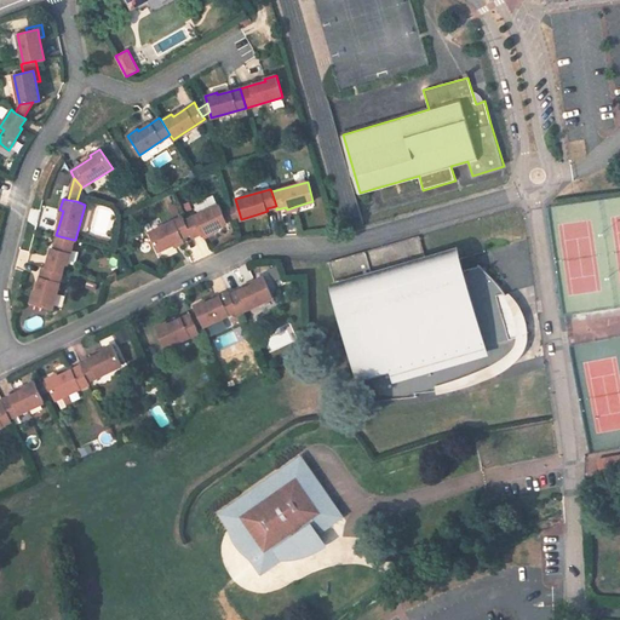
[(218,205),(185,220),(191,233),(200,229),(201,233),(211,228),(227,220),(218,205)]
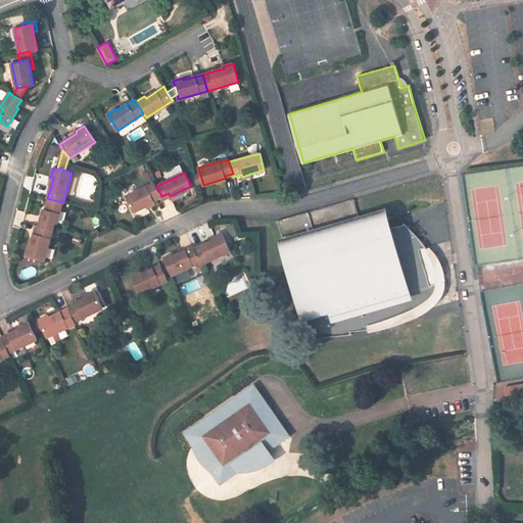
[(126,196),(134,211),(146,205),(154,201),(153,200),(161,196),(156,186),(154,182),(126,196)]
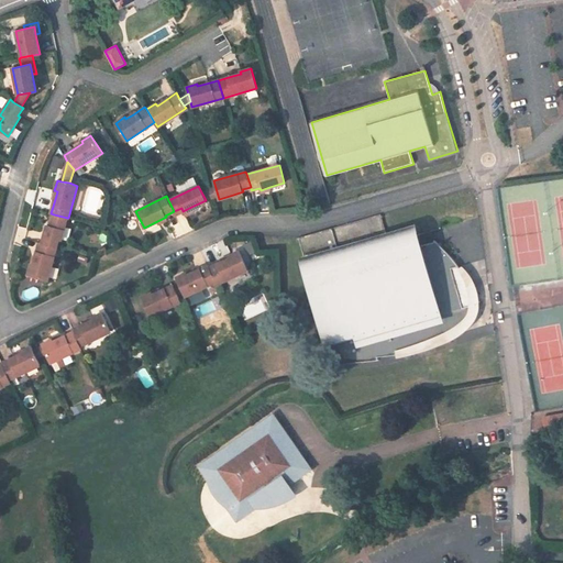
[(47,224),(42,243),(57,247),(59,239),(62,240),(67,218),(54,214),(52,221),(51,225),(48,225),(47,224)]
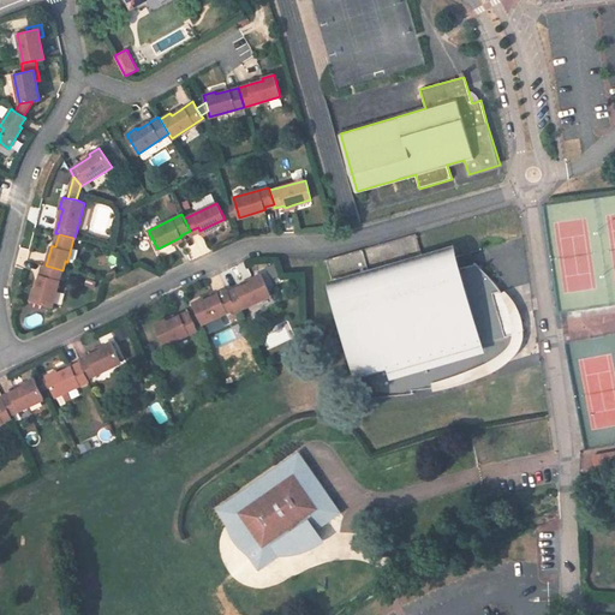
[(416,236),(326,261),(335,292),(333,292),(356,371),(362,370),(364,398),(413,394),(412,390),(434,388),(433,383),(464,378),(464,375),(496,365),(494,360),(505,357),(512,353),(518,346),(520,339),(519,332),(506,335),(493,293),(501,291),(495,284),(489,276),(476,264),(460,268),(457,256),(424,266),(422,257),(416,236)]
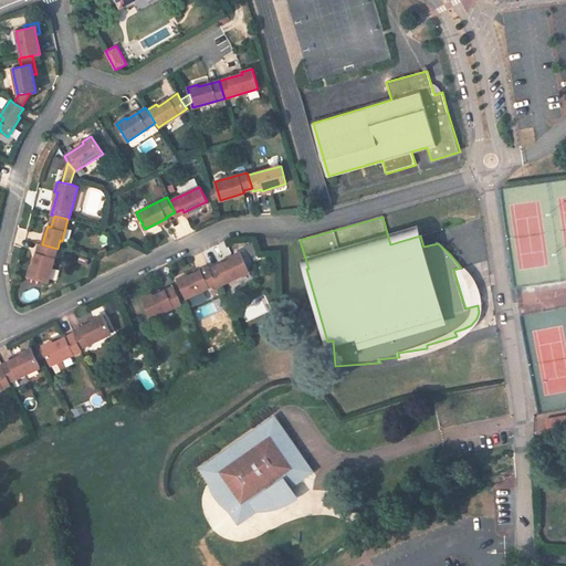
[(418,228),(388,237),(390,244),(420,236),(418,228)]
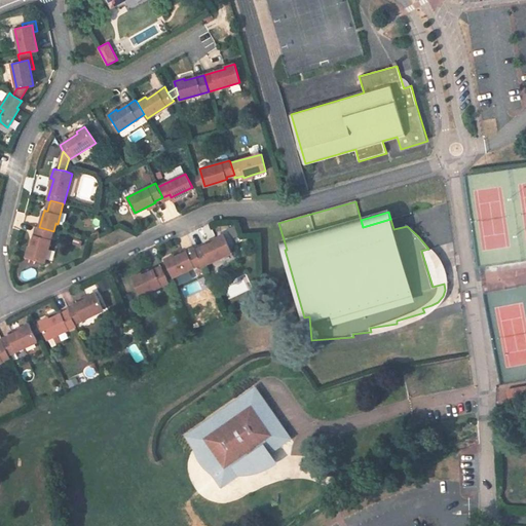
[(45,262),(53,231),(39,227),(37,227),(33,239),(31,248),(29,247),(27,257),(45,262)]
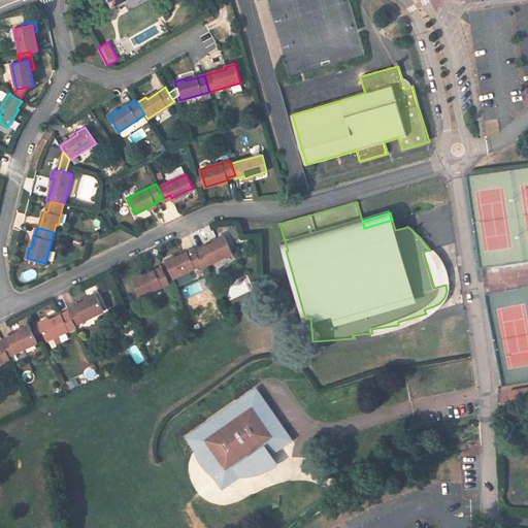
[(208,245),(196,251),(202,264),(203,266),(232,253),(224,235),(215,239),(216,241),(208,245)]
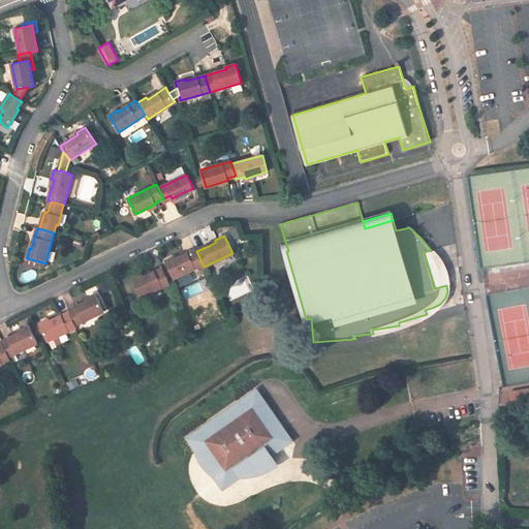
[(176,256),(166,260),(174,278),(203,265),(196,251),(195,249),(183,255),(176,258),(176,256)]
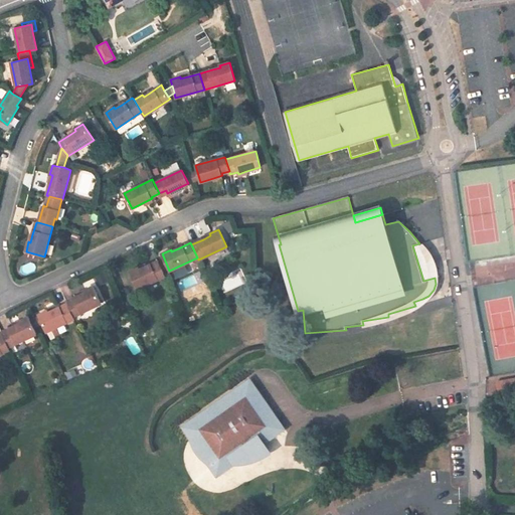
[(226,249),(212,255),(214,262),(228,254),(226,249)]
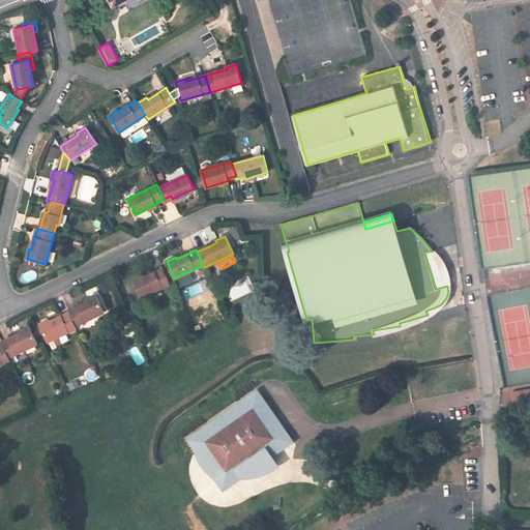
[(143,275),(134,280),(142,297),(170,284),(163,268),(150,273),(144,277),(143,275)]
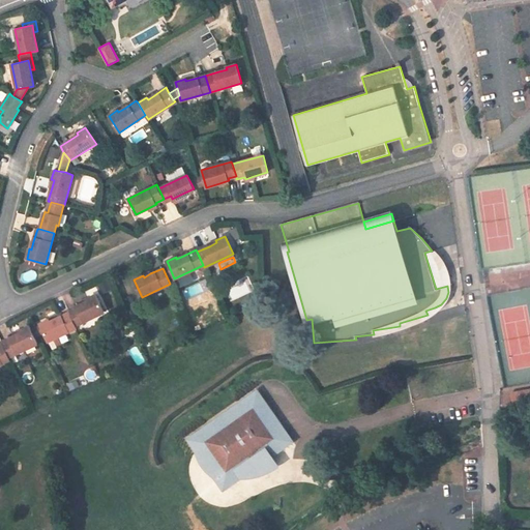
[(81,304),(68,310),(69,313),(76,326),(105,312),(96,294),(87,298),(88,301),(81,304)]
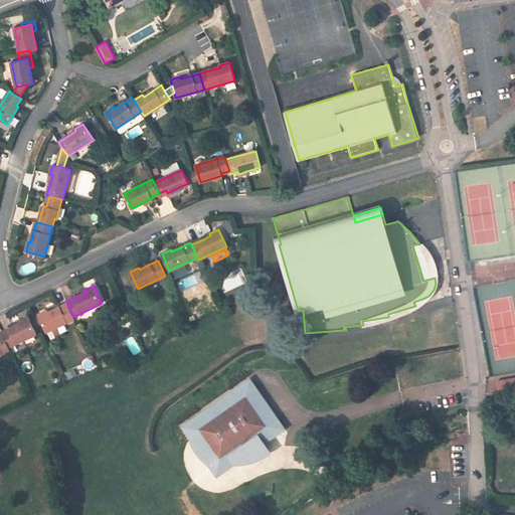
[(48,311),(38,315),(46,332),(74,319),(73,317),(67,304),(55,309),(48,313),(48,311)]
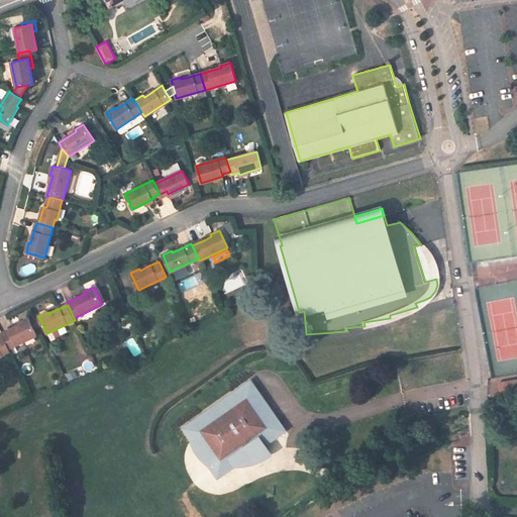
[(13,327),(1,333),(2,335),(9,348),(36,334),(28,318),(19,322),(20,324),(13,327)]
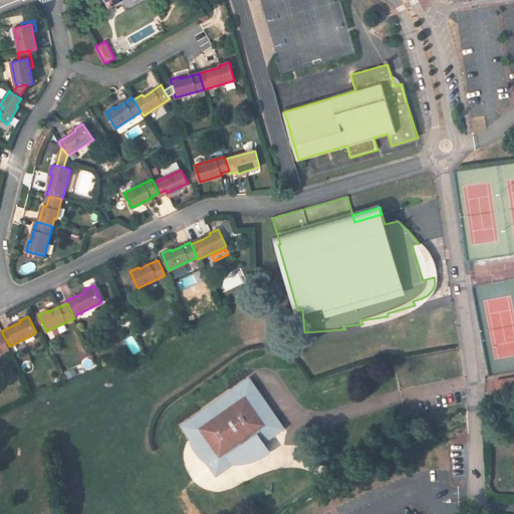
[(9,346),(2,333),(0,334),(0,352),(10,348),(9,346)]
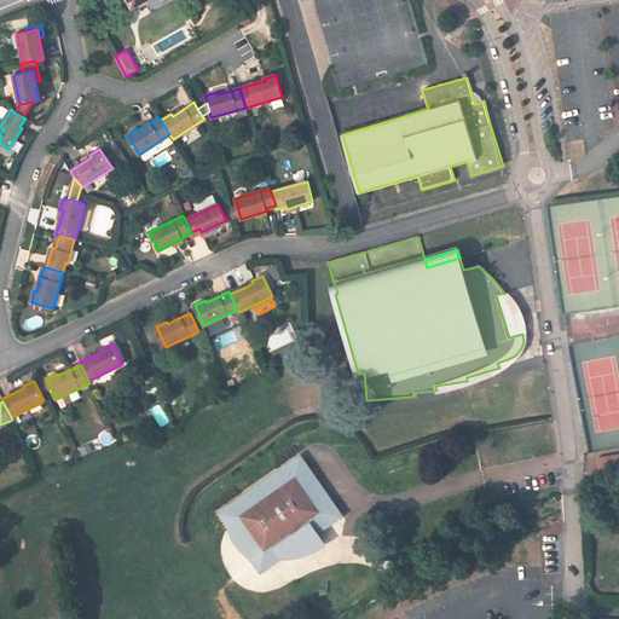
[(599,466),(618,462),(618,455),(596,460),(599,466)]
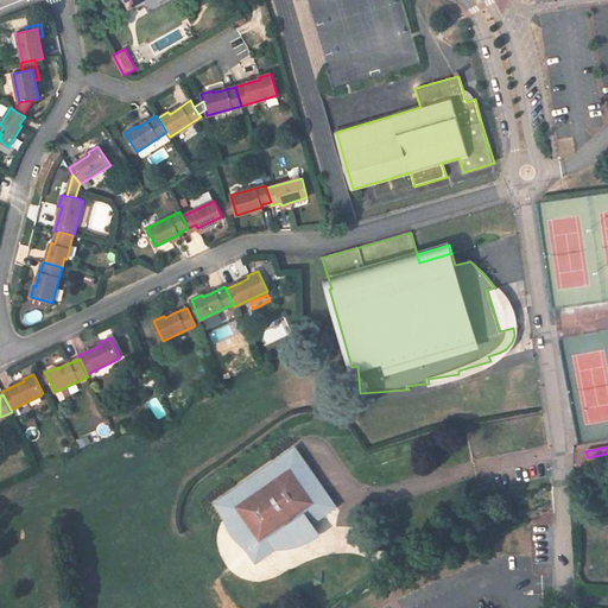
[(216,504),(226,518),(244,544),(257,562),(277,548),(283,546),(289,546),(293,545),(298,544),(299,544),(303,542),(308,540),(312,538),(316,536),(318,533),(311,524),(336,506),(323,488),(306,464),(296,448),(267,468),(270,470),(245,487),(244,485),(216,504)]
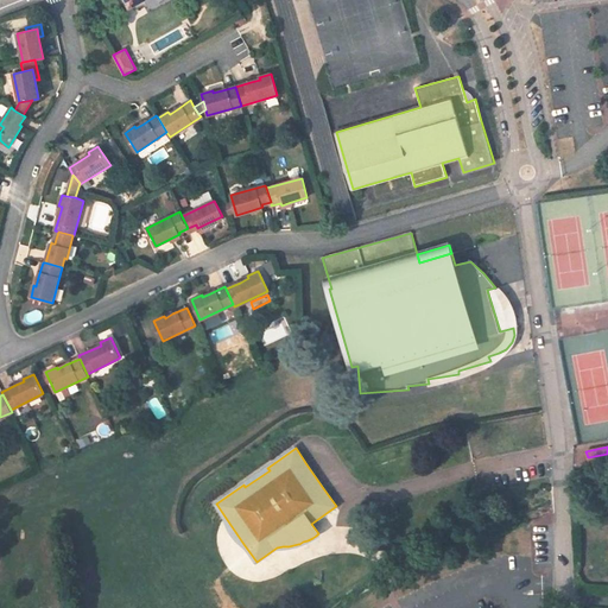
[(607,454),(588,457),(589,464),(607,461),(607,454)]
